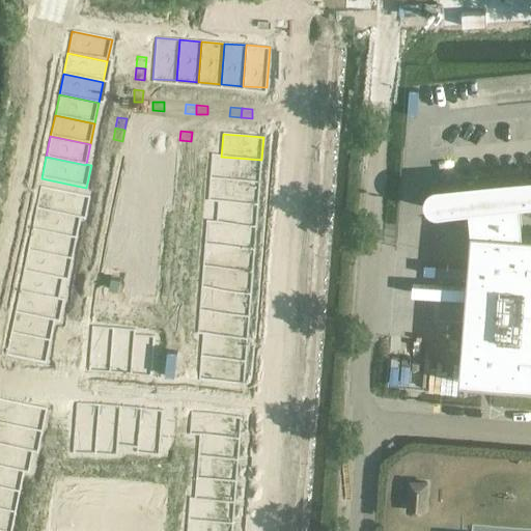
[(221,157),(219,179),(259,183),(261,160),(221,157)]
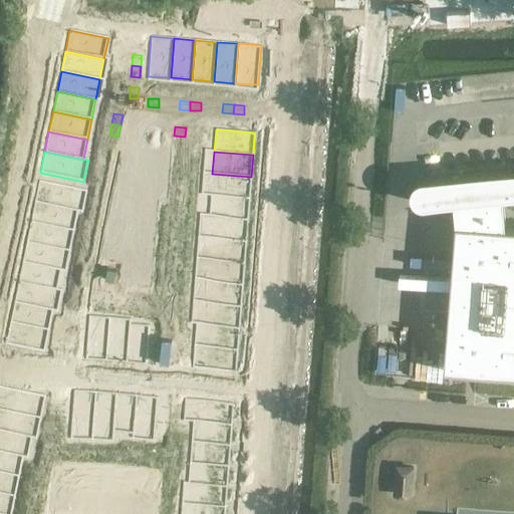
[(105,154),(103,164),(112,166),(114,155),(105,154)]
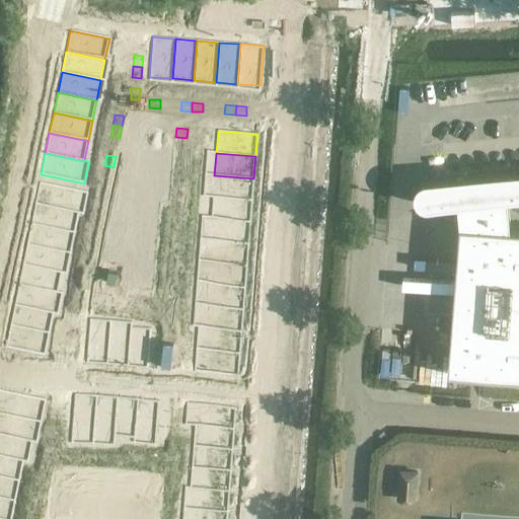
[(173,163),(172,172),(184,172),(184,164),(173,163)]
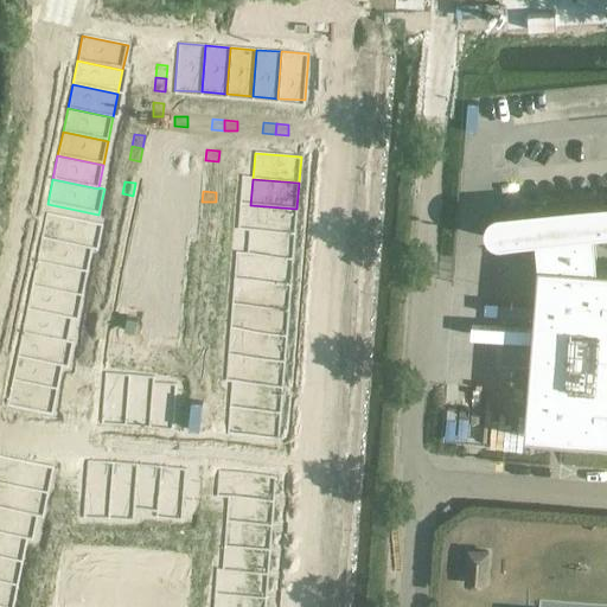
[(122,193),(120,206),(129,209),(133,196),(122,193)]
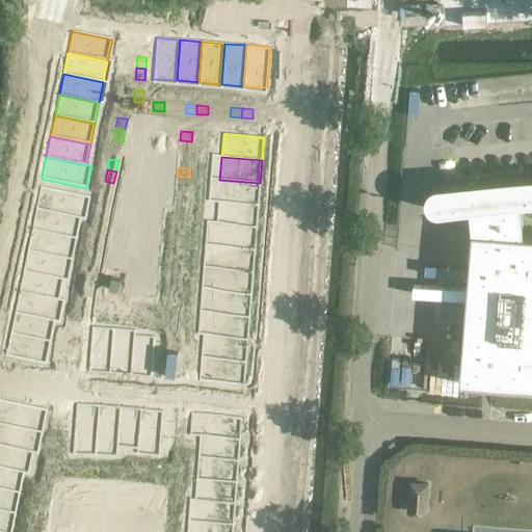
[(531,234),(524,233),(521,203),(531,202),(531,174),(435,183),(432,185),(429,187),(427,189),(425,193),(425,196),(425,200),(426,204),(429,207),(431,209),(434,210),(439,211),(470,208),(472,230),(480,231),(468,382),(531,387),(531,234)]
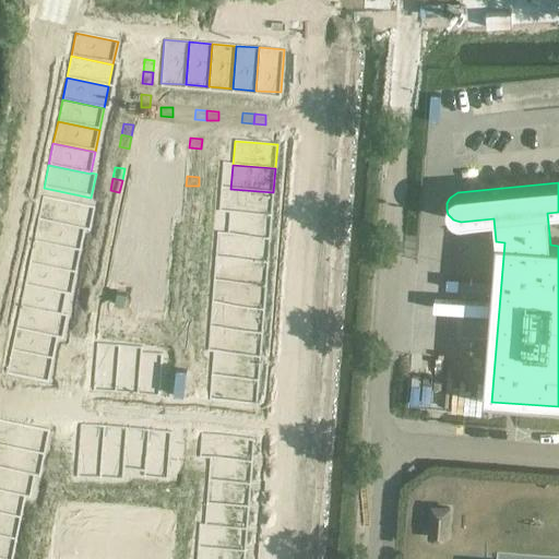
[(186,186),(186,194),(198,195),(199,186),(186,186)]
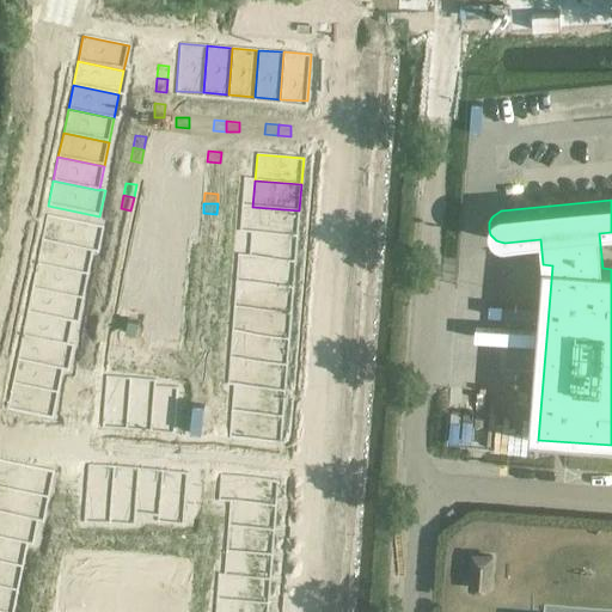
[(252,207),(250,232),(298,236),(299,210),(252,207)]
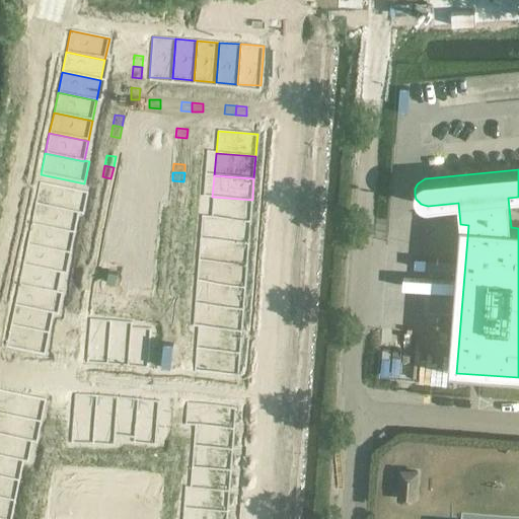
[(39,182),(34,204),(74,212),(78,191),(39,182)]
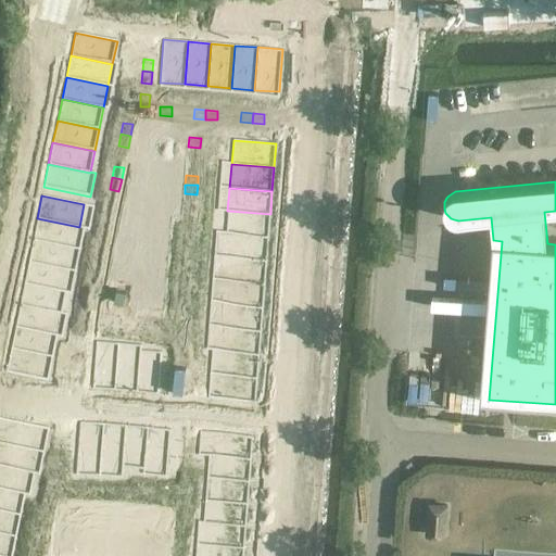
[(227,211),(226,235),(268,238),(270,214),(227,211)]
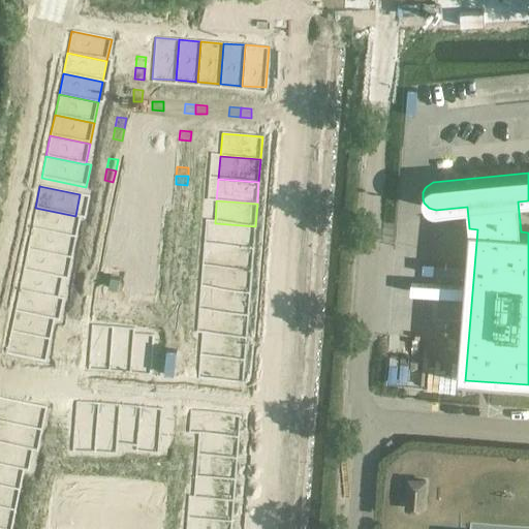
[(35,208),(31,228),(71,237),(75,216),(35,208)]
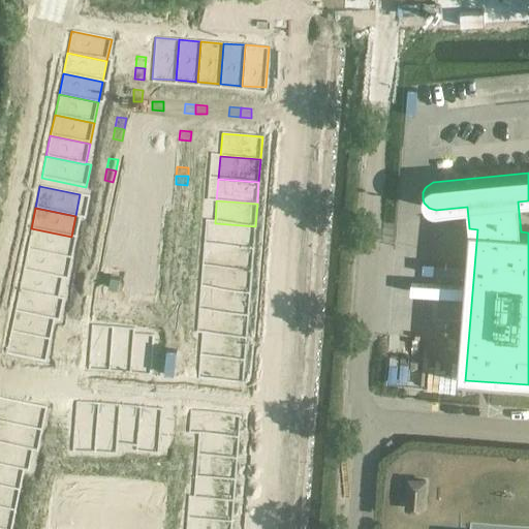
[(98,209),(96,220),(105,222),(107,211),(98,209)]
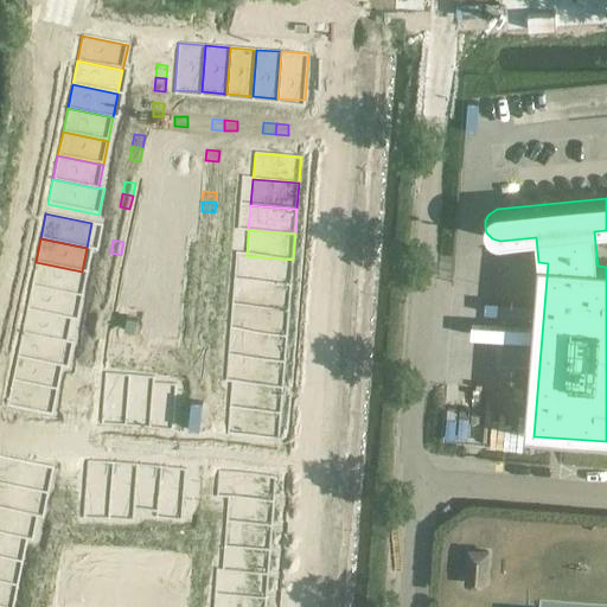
[(187,241),(187,251),(200,253),(202,242),(187,241)]
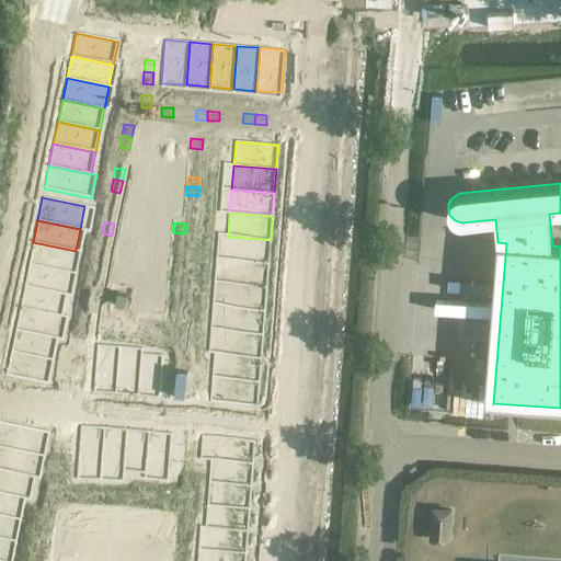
[(173,232),(172,241),(184,242),(185,233),(173,232)]
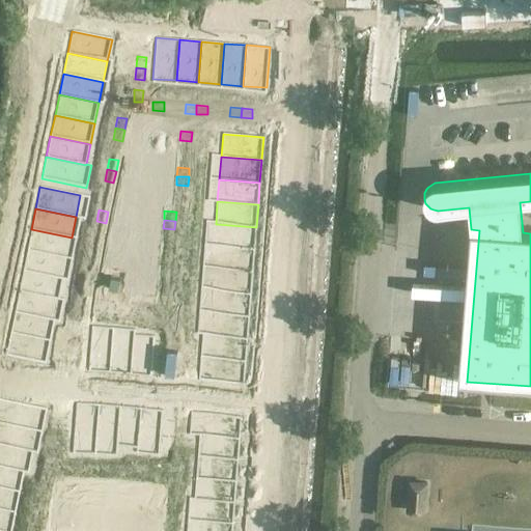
[(96,221),(94,232),(103,234),(106,223),(96,221)]
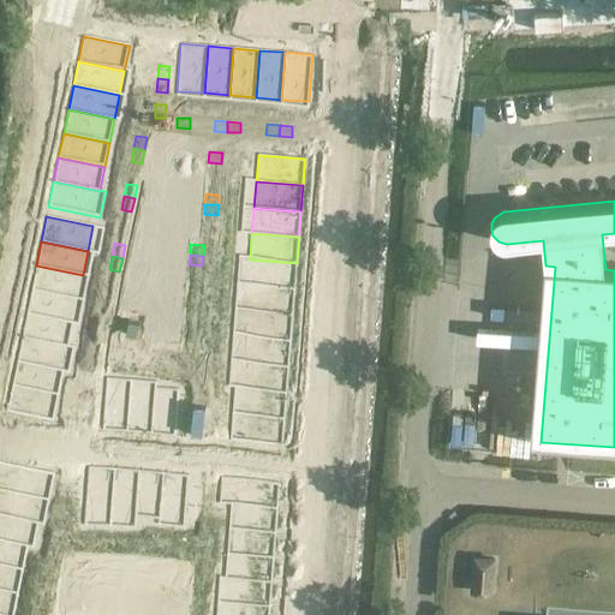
[(250,260),(248,285),(294,288),(297,263),(250,260)]
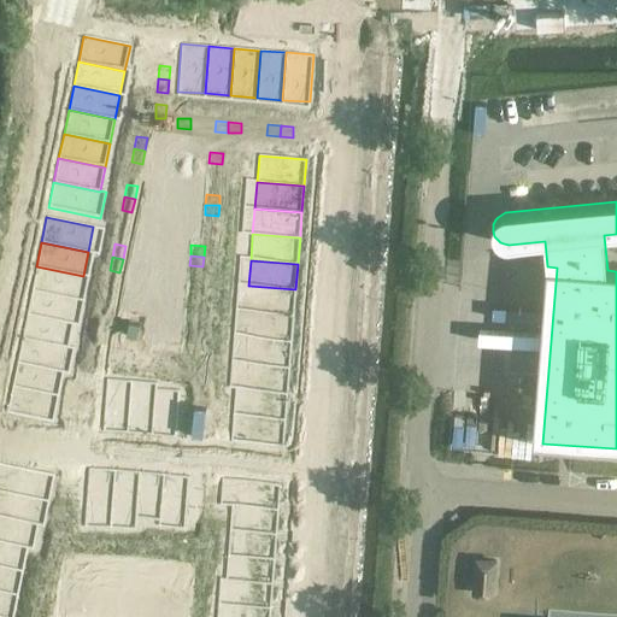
[(36,266),(31,291),(78,300),(83,276),(36,266)]
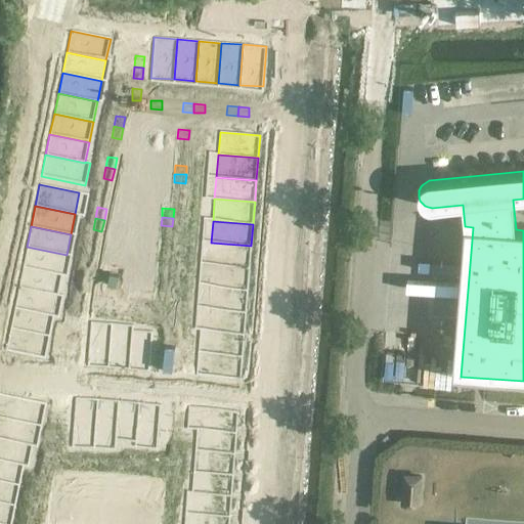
[(211,243),(209,265),(249,268),(251,246),(211,243)]
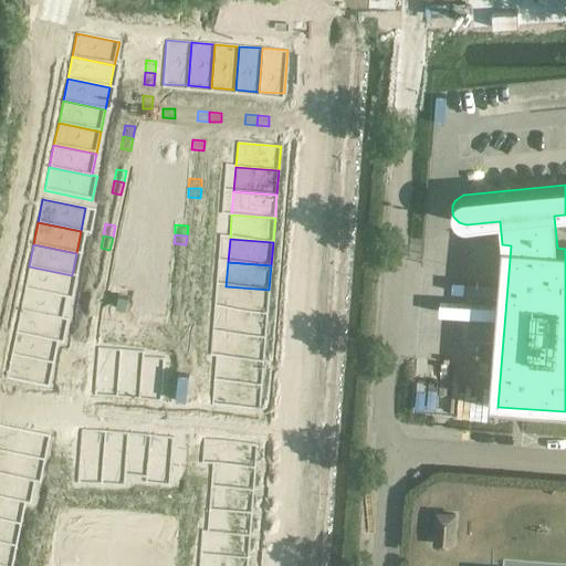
[(29,266),(24,289),(67,297),(72,275),(29,266)]
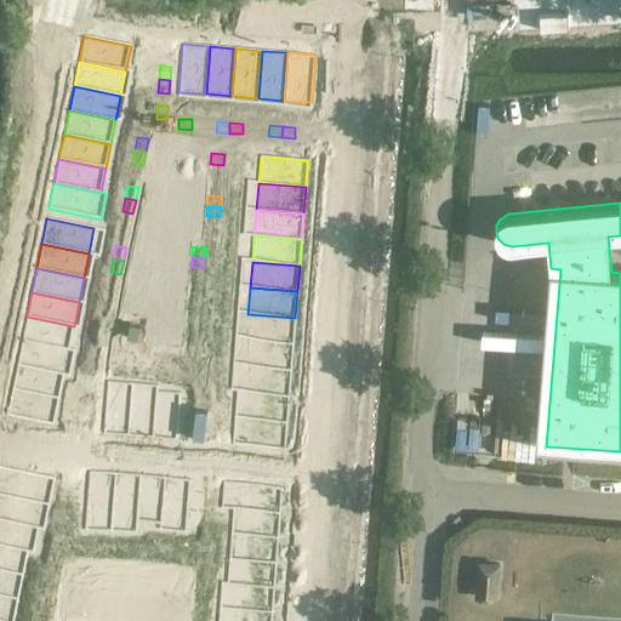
[(106,294),(103,307),(113,309),(117,296),(106,294)]
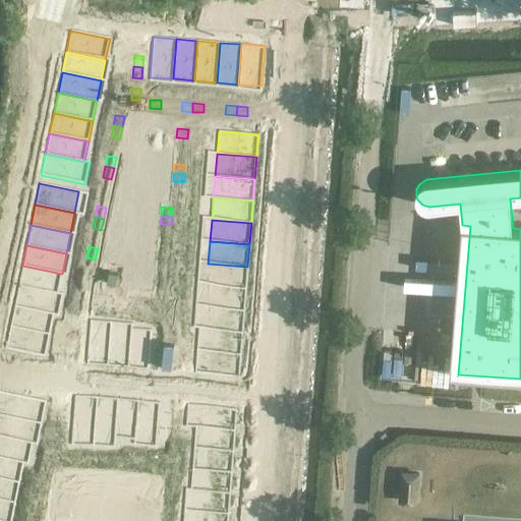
[(158,250),(157,259),(168,261),(169,251),(158,250)]
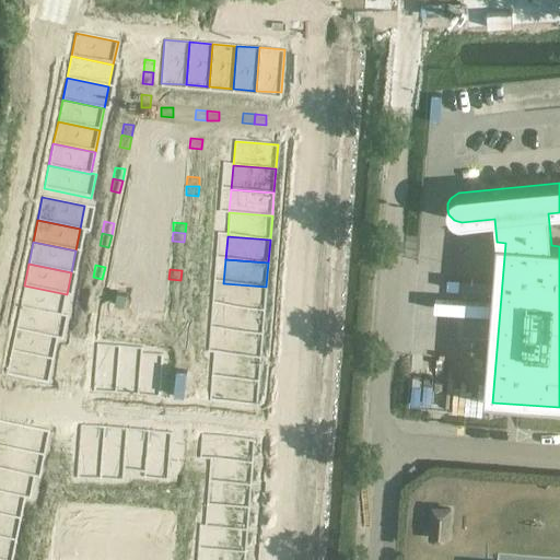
[(93,277),(91,289),(100,291),(102,279),(93,277)]
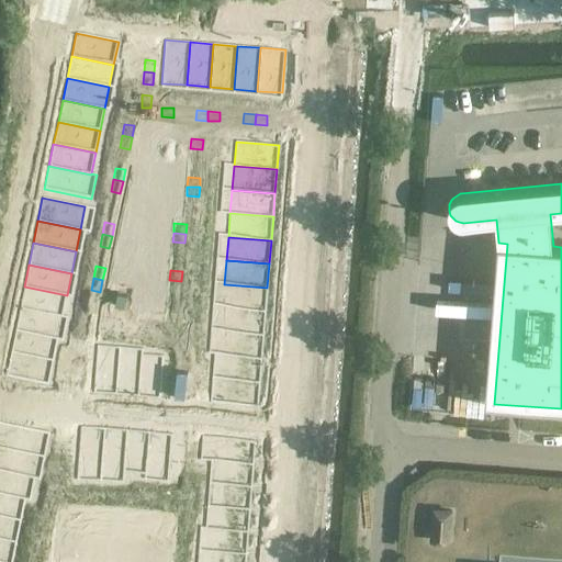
[(169,280),(169,290),(181,290),(181,281),(169,280)]
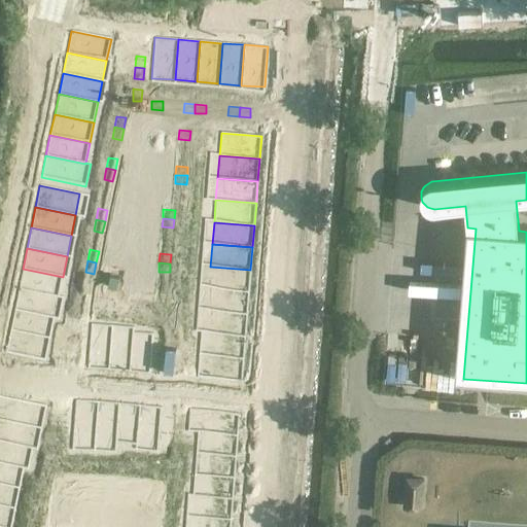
[(210,267),(209,288),(249,292),(250,270),(210,267)]
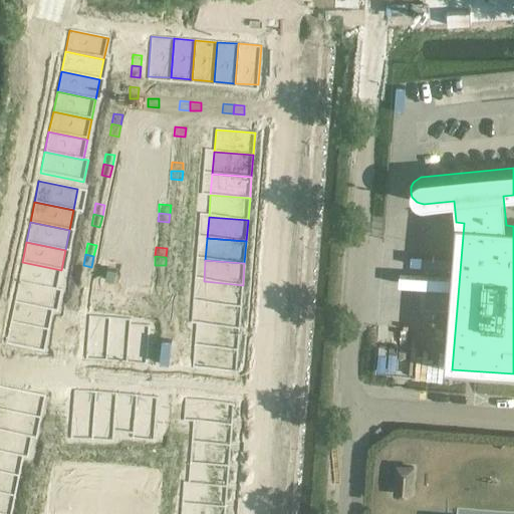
[(22,262),(18,282),(56,290),(61,270),(22,262)]
